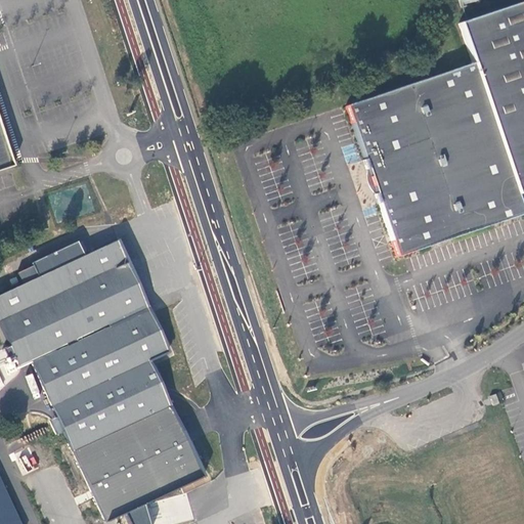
[(473,63),(346,108),(364,163),(362,163),(366,173),(367,172),(376,195),(375,197),(378,206),(379,205),(398,259),(523,214),(523,211),(519,195),(523,193),(523,1),(459,25),(473,63)]
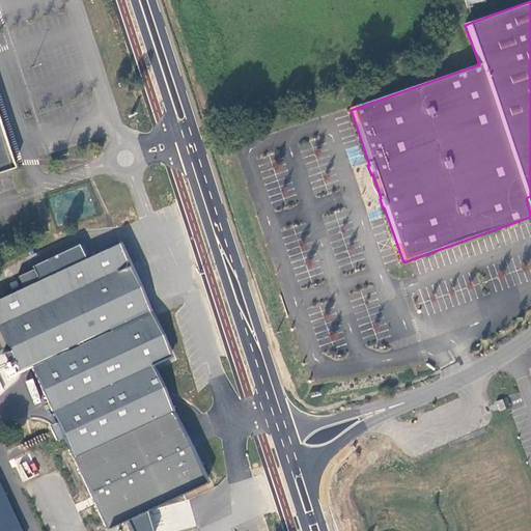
[(179,426),(151,365),(170,356),(148,308),(120,247),(0,301),(0,334),(18,374),(31,369),(107,528),(205,482),(188,444),(179,426)]
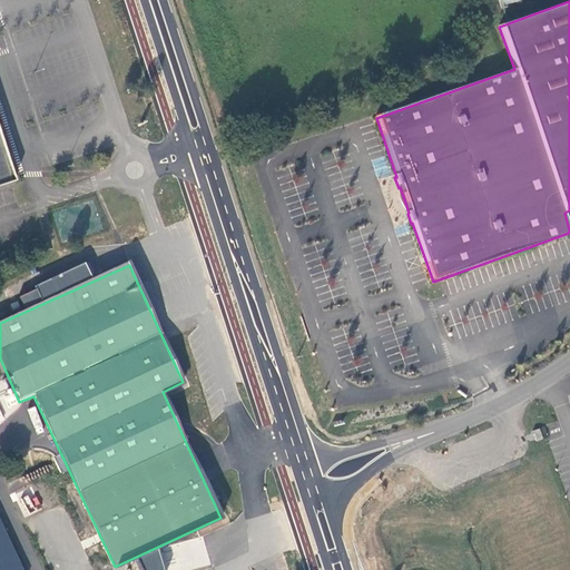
[(536,442),(541,440),(538,430),(532,432),(536,442)]
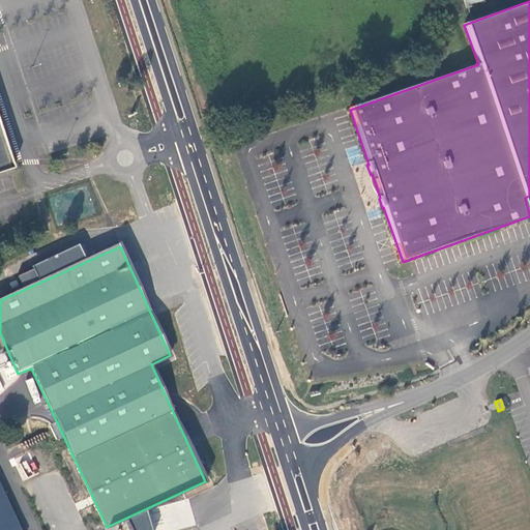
[(199,416),(179,425),(187,443),(207,435),(199,416)]
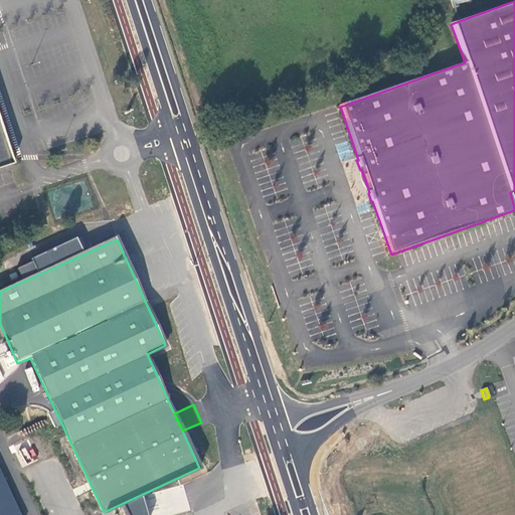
[(20,514),(0,469),(0,514),(20,514)]
